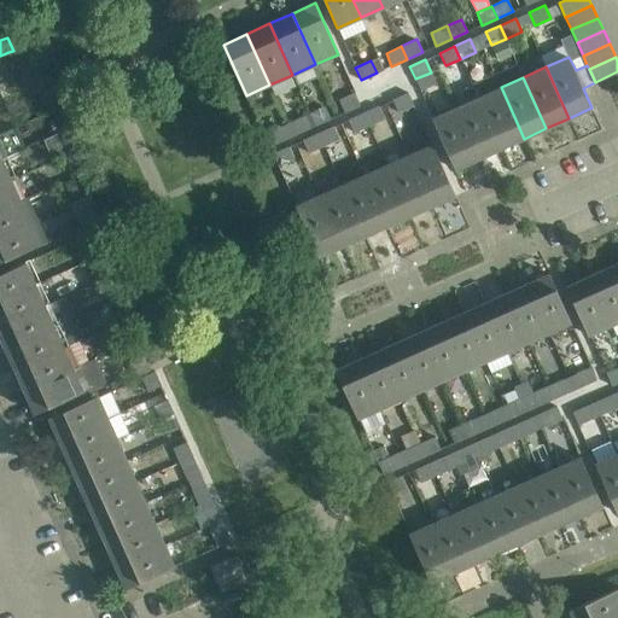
[(501,87),(478,98),(501,149),(524,139),(501,87)]
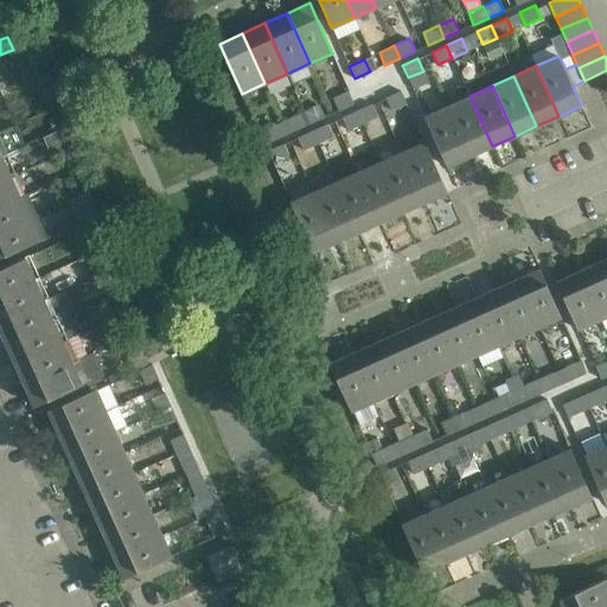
[(401,90),(385,97),(391,110),(407,103),(401,90)]
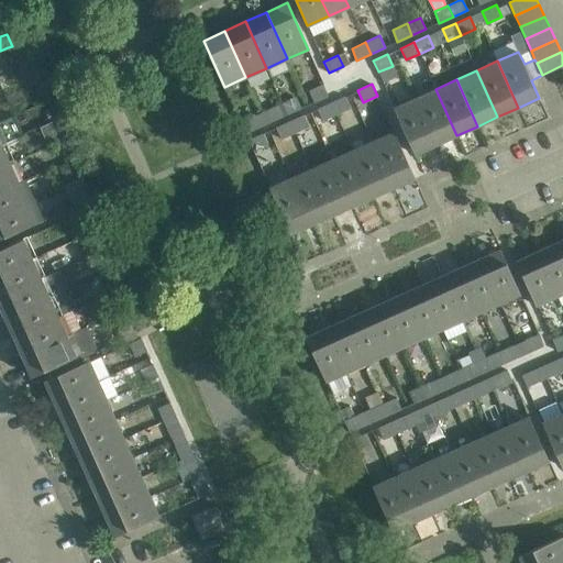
[(328,96),(323,85),(309,91),(315,102),(328,96)]
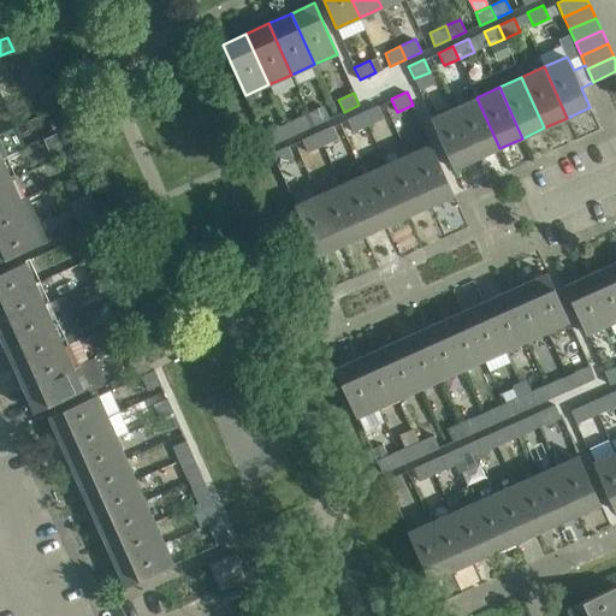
[(23,98),(5,106),(9,114),(27,106),(23,98)]
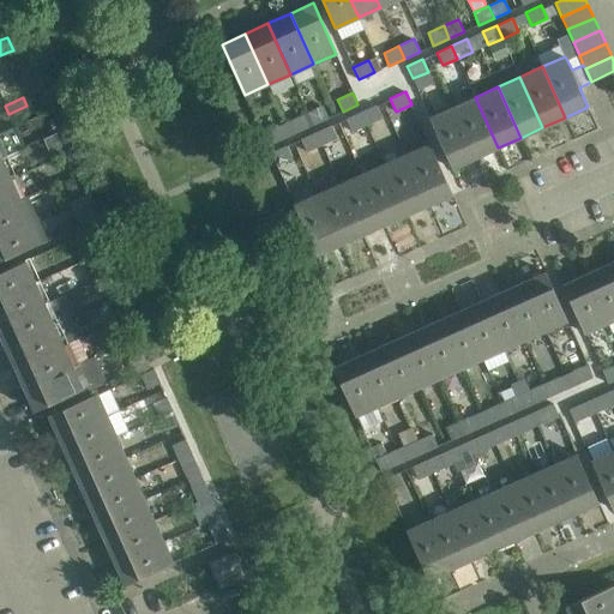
[(475,97),(452,107),(475,158),(498,148),(475,97)]
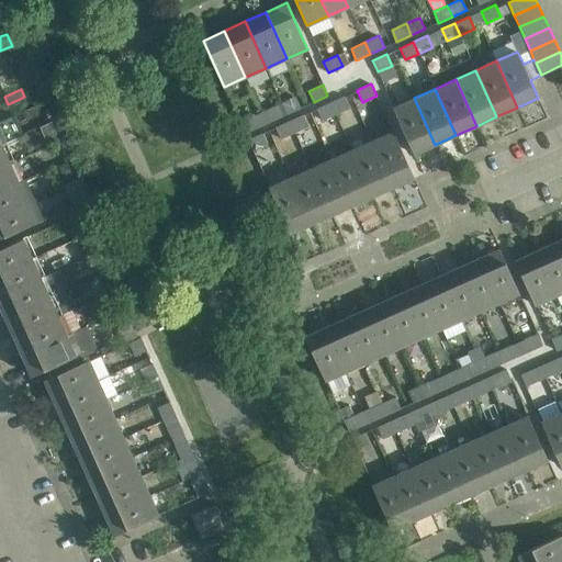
[(345,96),(330,102),(335,114),(349,108),(345,96)]
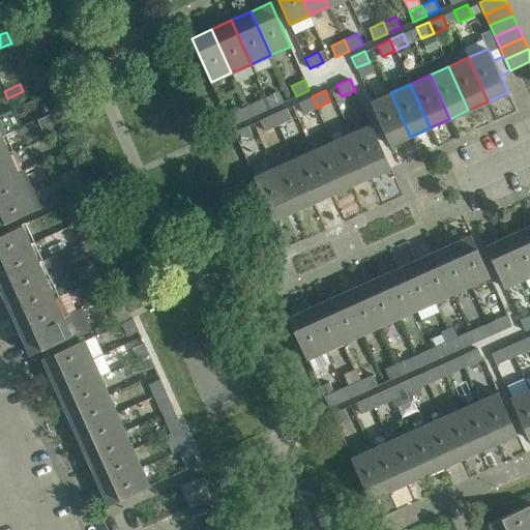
[(278,91),(265,97),(270,108),(284,102),(278,91)]
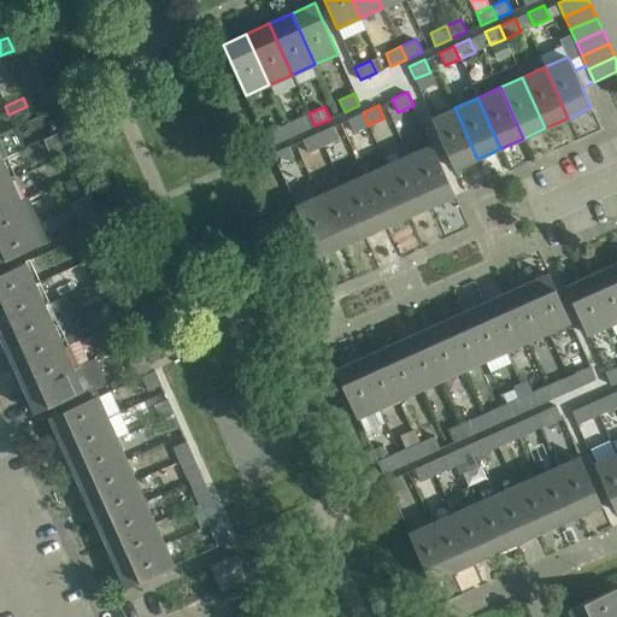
[(432,118),(454,169),(477,159),(454,107),(432,118)]
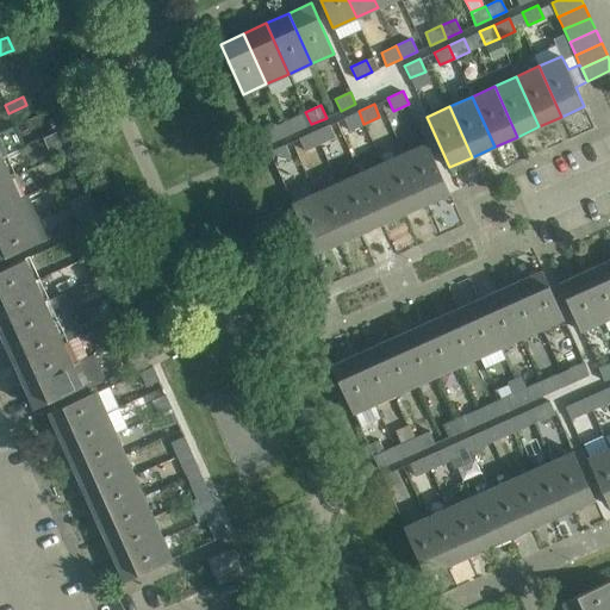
[(349,130),(363,124),(359,111),(343,118),(349,130)]
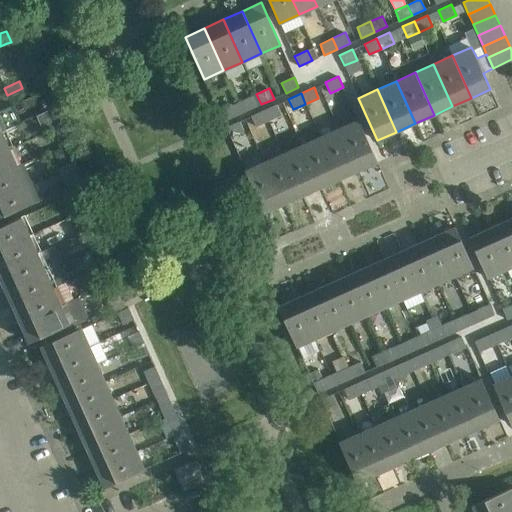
[(248,110),(261,104),(256,94),(244,100),(248,110)]
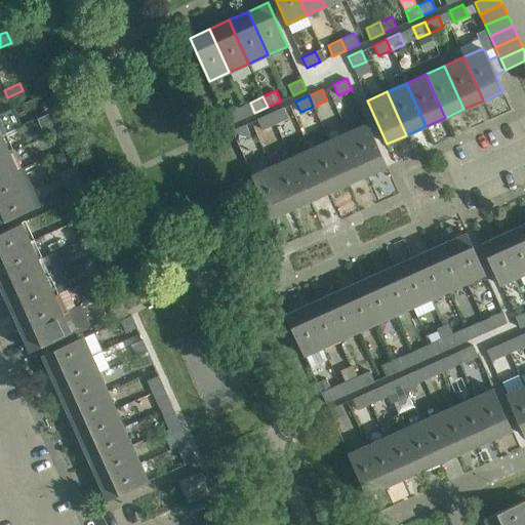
[(270,113),(275,124),(288,118),(283,107),(270,113)]
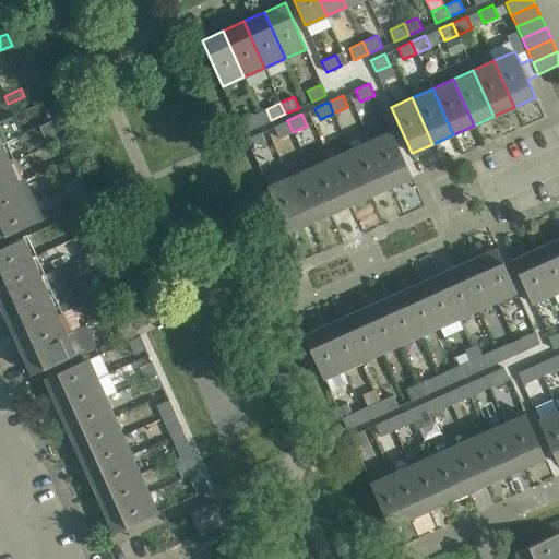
[(245,132),(258,127),(252,115),(239,121),(245,132)]
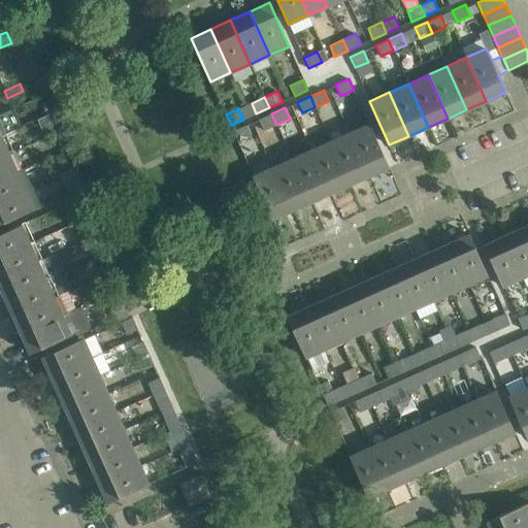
[(271,113),(259,120),(264,130),(276,125),(271,113)]
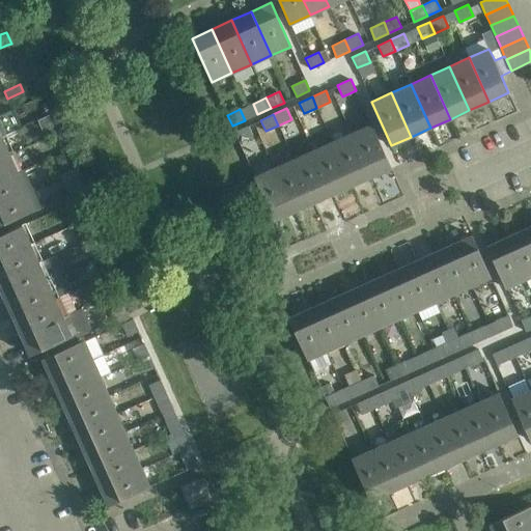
[(371,124),(352,133),(371,177),(391,168),(371,124)]
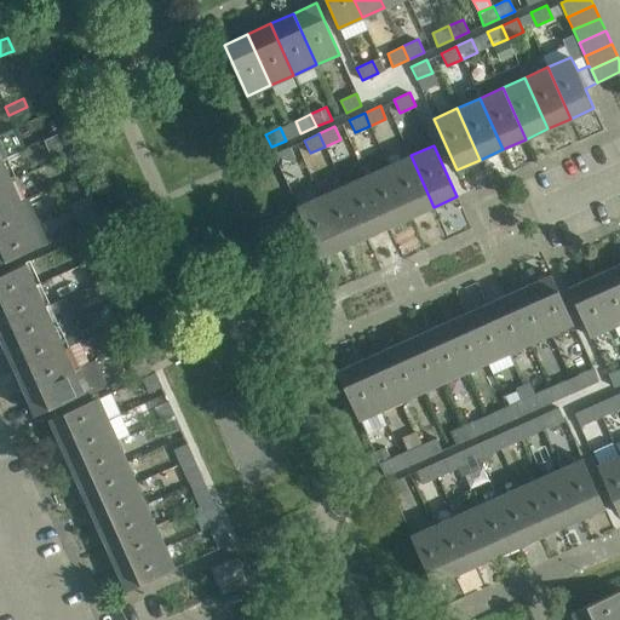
[(274,154),(280,167),(296,160),(290,147),(274,154)]
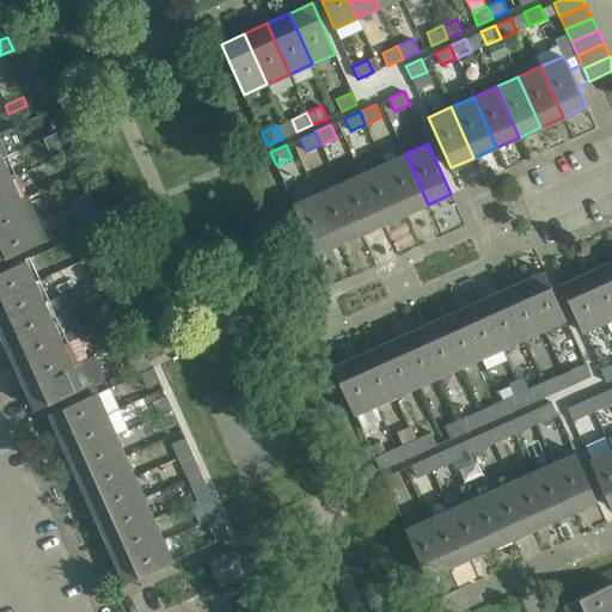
[(405,153),(383,164),(405,214),(428,204),(405,153)]
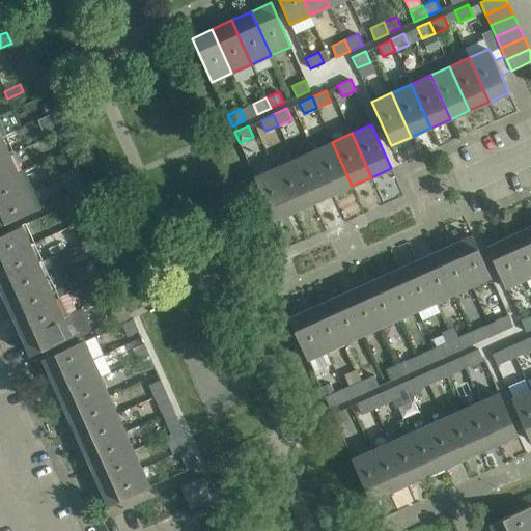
[(0,158),(14,151),(5,134),(0,136),(0,158)]
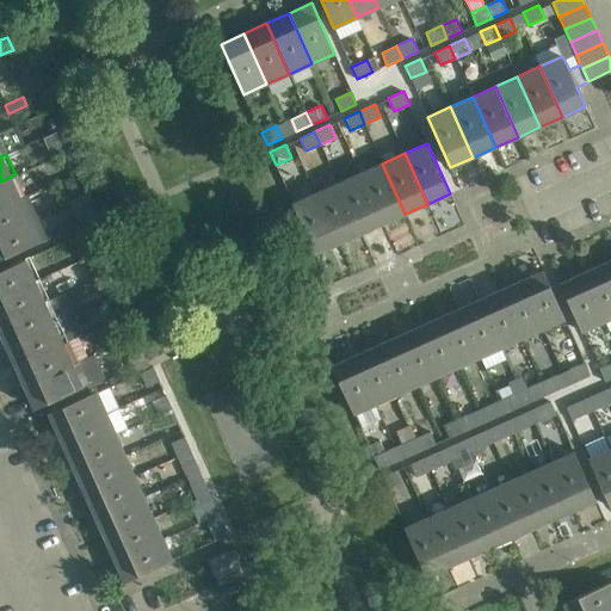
[(382,164),(359,173),(382,223),(405,214),(382,164)]
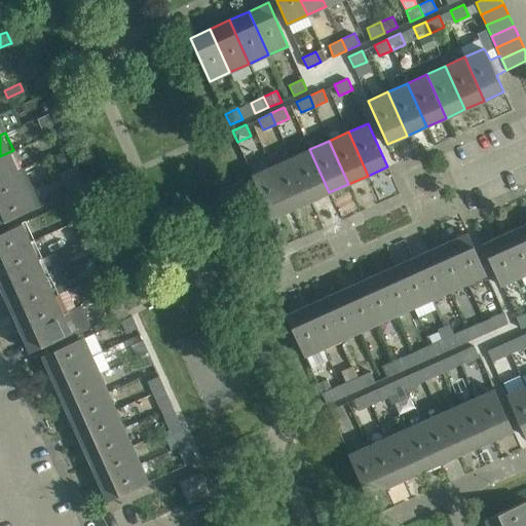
[(309,149),(291,158),(310,201),(329,192),(309,149)]
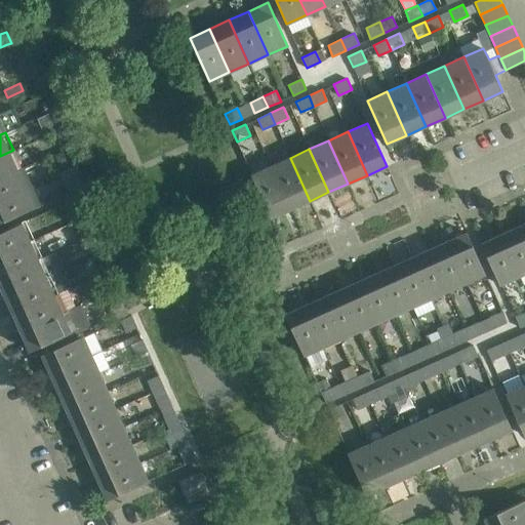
[(0,177),(22,168),(13,150),(0,156),(0,177)]
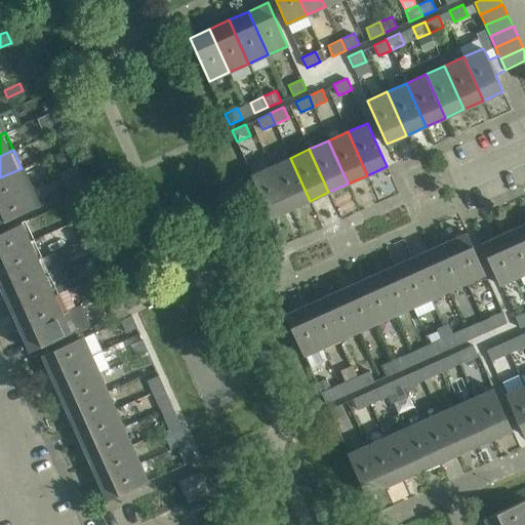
[(290,158),(271,166),(290,209),(310,201),(290,158)]
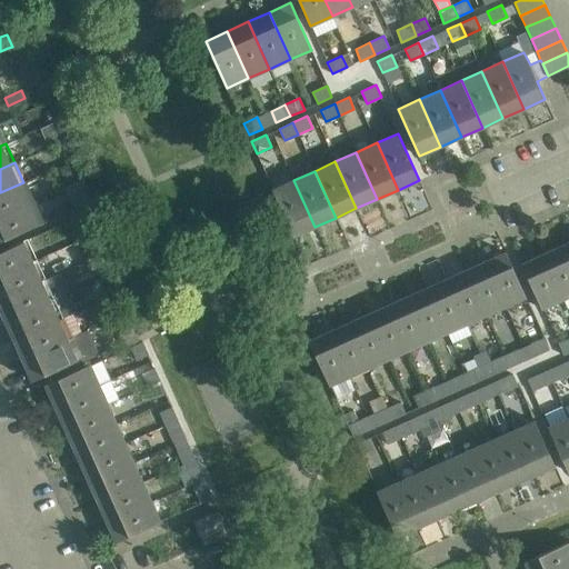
[(272,190),(293,237),(315,227),(293,180),(272,190)]
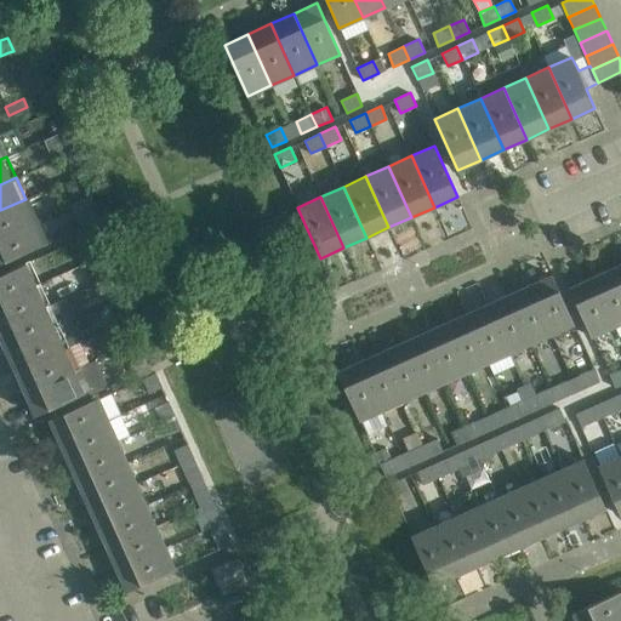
[(0,235),(35,221),(26,199),(0,210),(0,235)]
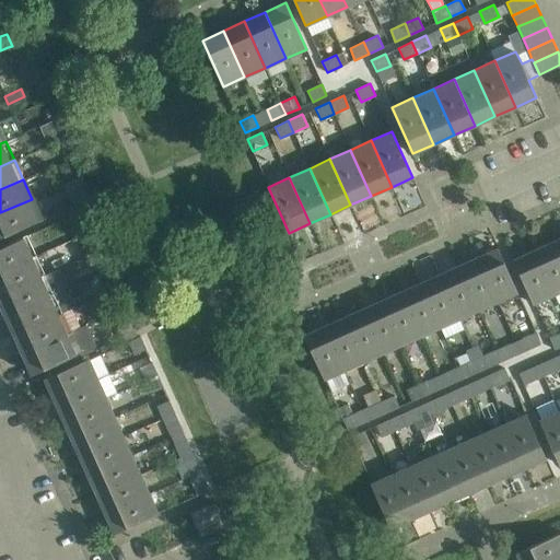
[(0,236),(41,219),(32,199),(0,212),(0,236)]
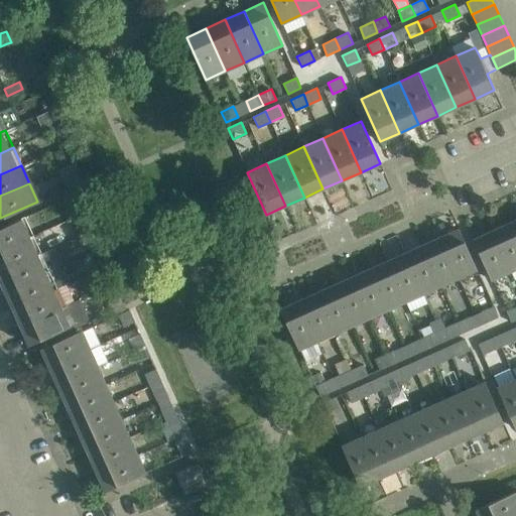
[(0,249),(33,235),(24,217),(0,228),(0,249)]
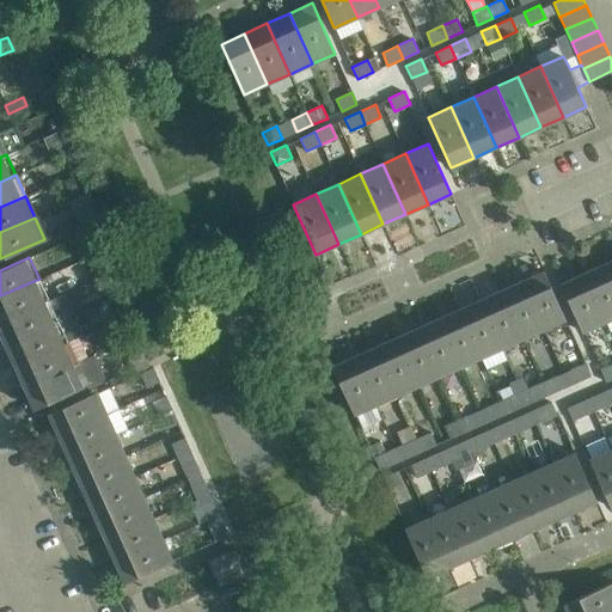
[(604,322),(611,318),(611,282),(604,264),(582,274),(604,322)]
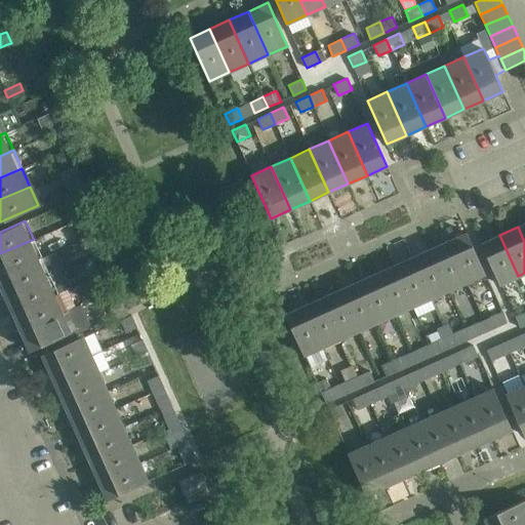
[(448,241),(467,282),(485,274),(467,232),(448,241)]
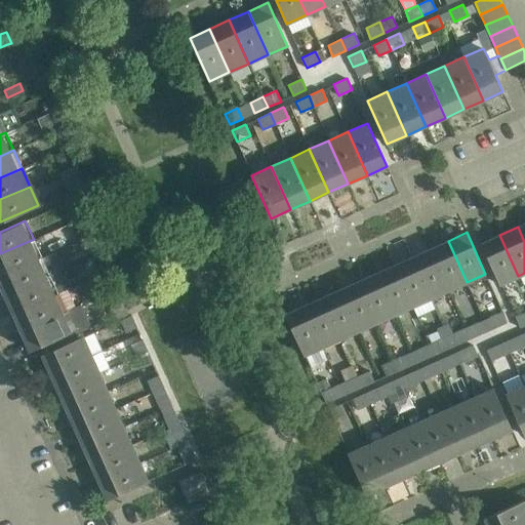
[(499,284),(518,276),(499,235),(481,243),(499,284)]
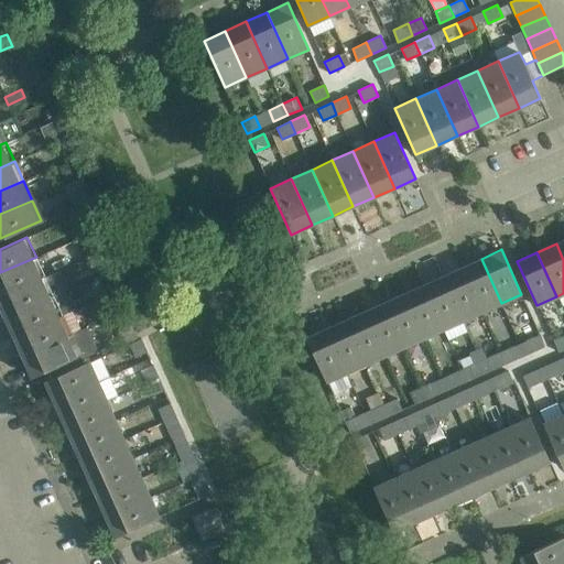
[(36,257),(0,272),(0,296),(45,277),(36,257)]
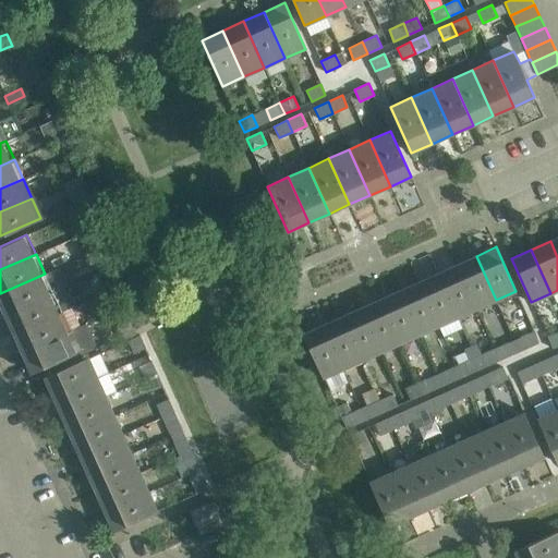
[(457,264),(477,308),(496,300),(476,256),(457,264)]
